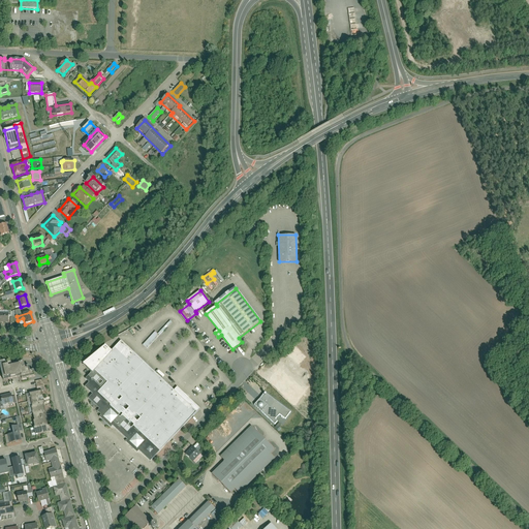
[(147,349),(159,336),(155,332),(143,345),(147,349)]
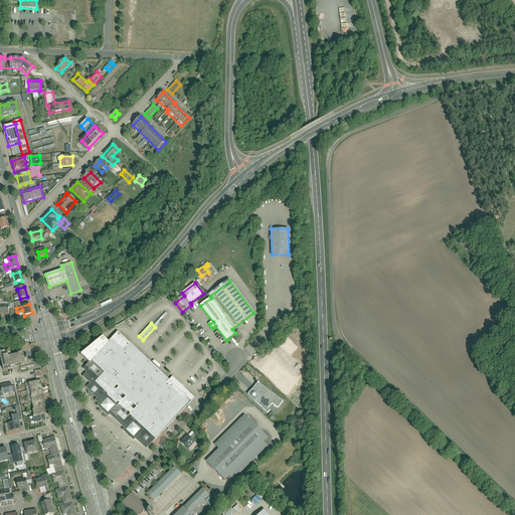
[(173,376),(170,379),(119,332),(113,338),(110,335),(101,345),(102,346),(94,356),(91,353),(80,365),(83,368),(89,372),(83,377),(92,383),(87,388),(98,398),(96,400),(99,403),(98,405),(109,416),(110,414),(124,427),(122,431),(134,442),(136,440),(147,450),(195,396),(173,376)]
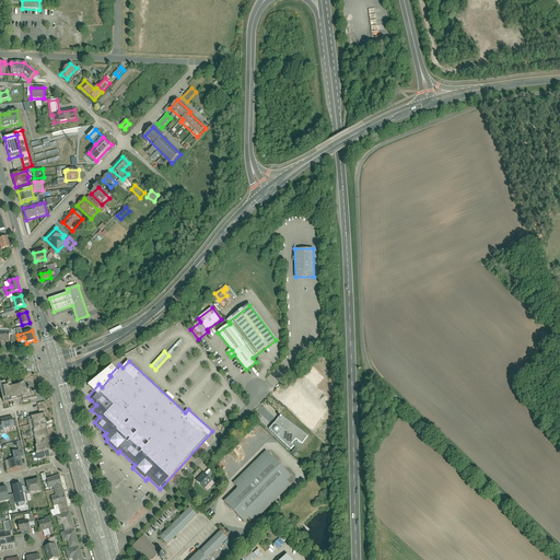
[(6,382),(0,383),(0,387),(4,405),(22,399),(23,403),(37,398),(34,387),(28,388),(26,382),(12,386),(11,383),(7,385),(6,382)]
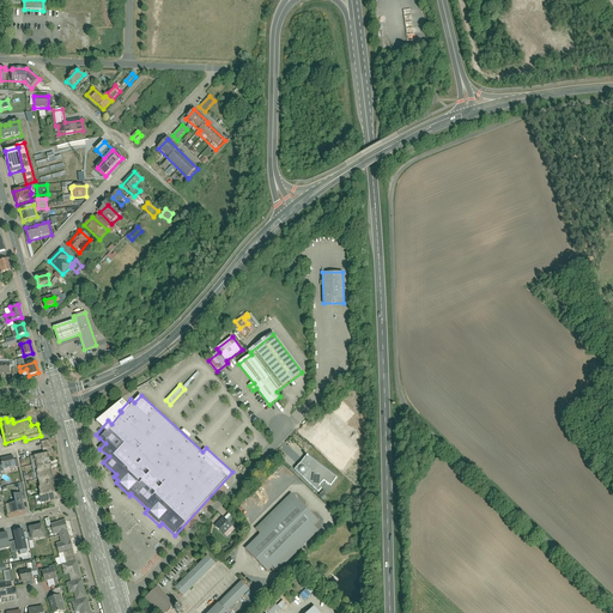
[(49,453),(35,456),(38,472),(37,472),(41,487),(40,489),(41,496),(40,496),(42,504),(55,501),(54,493),(55,492),(53,485),(55,484),(50,469),(53,468),(49,453)]
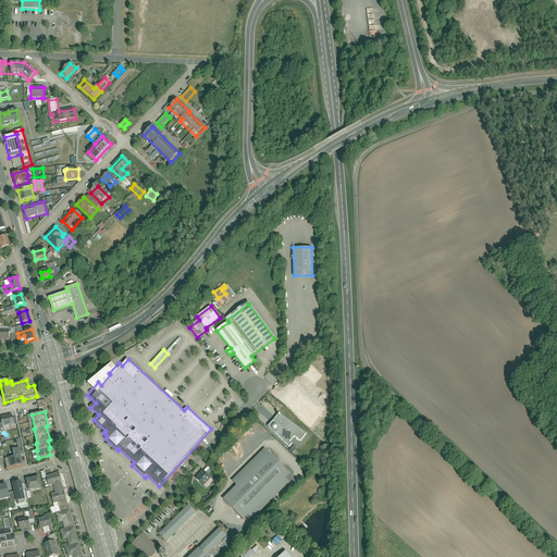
[(279,413),(273,421),(268,426),(288,447),(292,444),(289,442),(295,436),(300,441),(306,434),(279,413)]
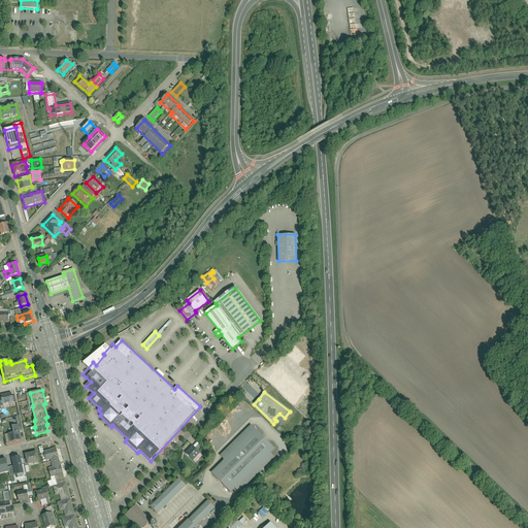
[(13,402),(11,393),(0,396),(3,405),(13,402)]
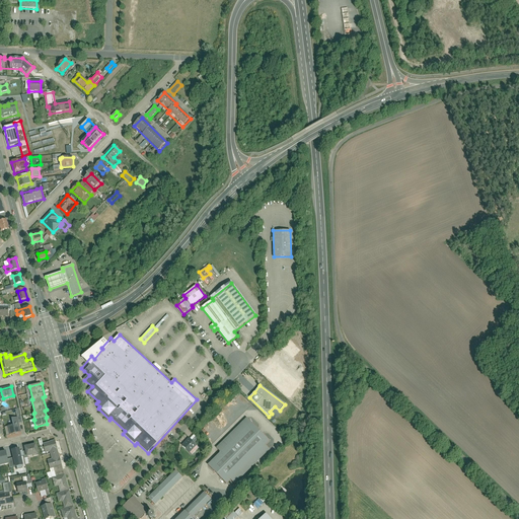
[(7,426),(9,435),(20,432),(17,418),(10,420),(11,425),(7,426)]
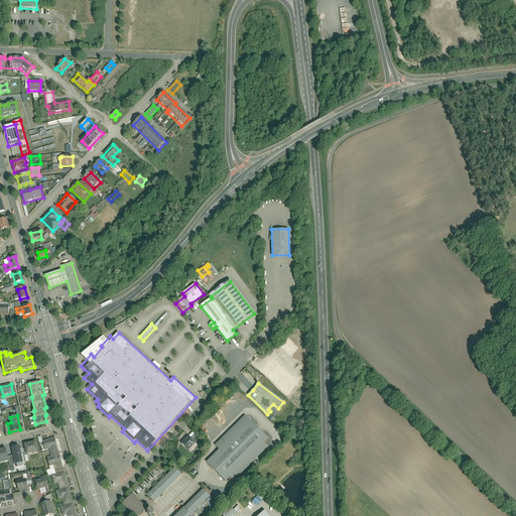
[(222,448),(209,462),(227,480),(236,481),(269,445),(265,441),(269,438),(246,415),(217,444),(222,448)]
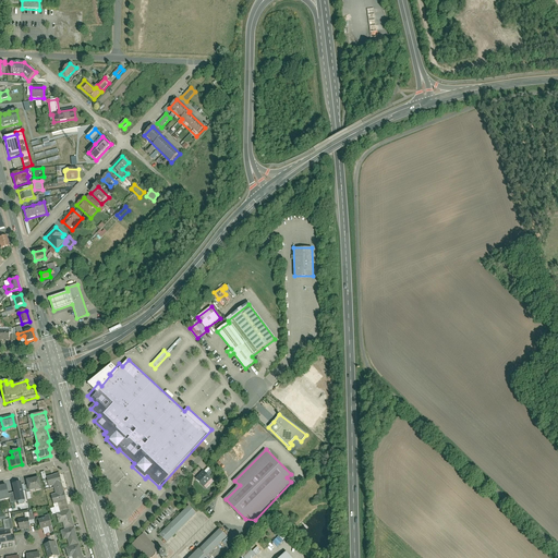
[(202,471),(194,478),(203,486),(210,478),(202,471)]
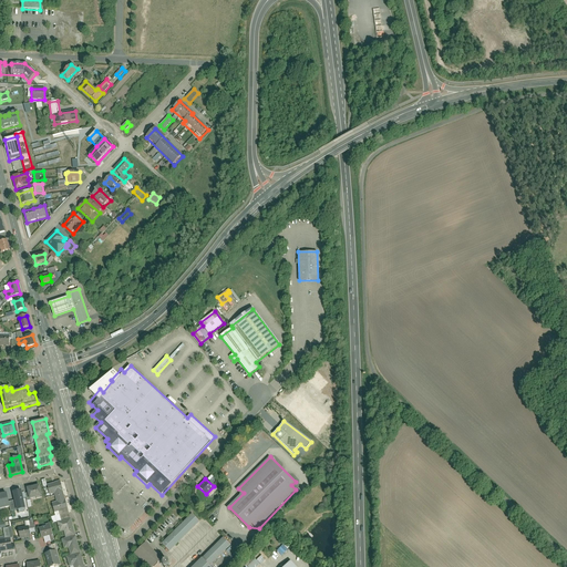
[(84,566),(61,481),(48,485),(50,494),(54,493),(57,502),(52,503),(54,512),(59,511),(62,521),(58,523),(60,531),(63,529),(65,538),(62,539),(65,549),(69,548),(71,556),(66,557),(70,566),(73,566),(84,566)]
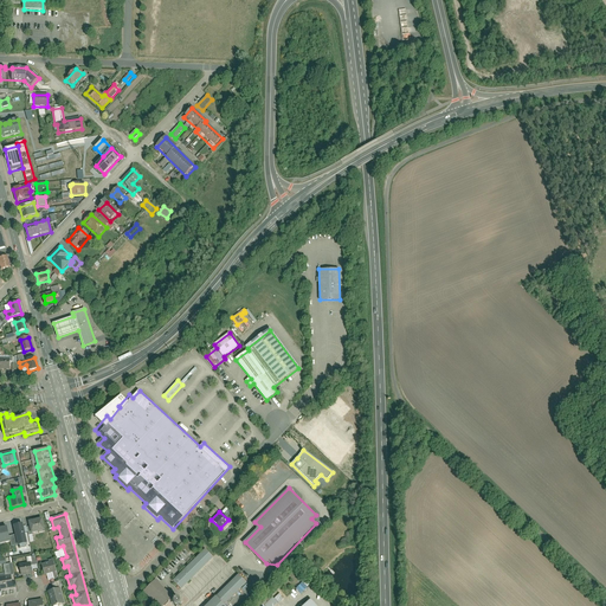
[(43,519),(28,522),(31,534),(45,530),(43,519)]
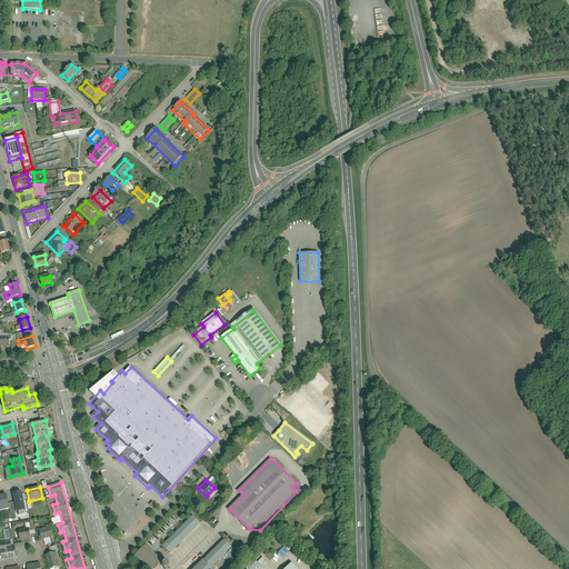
[(20,491),(12,493),(17,512),(26,510),(20,491)]
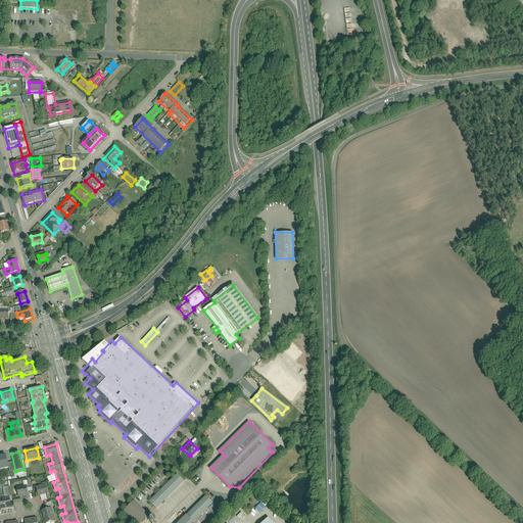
[(5,455),(0,456),(0,469),(9,468),(5,455)]
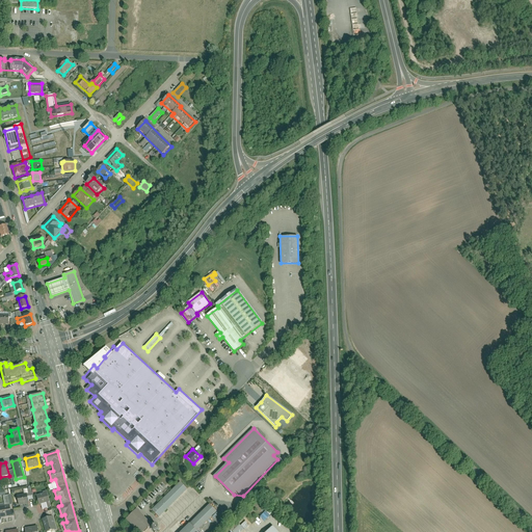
[(180,484),(152,511),(158,519),(187,491),(180,484)]
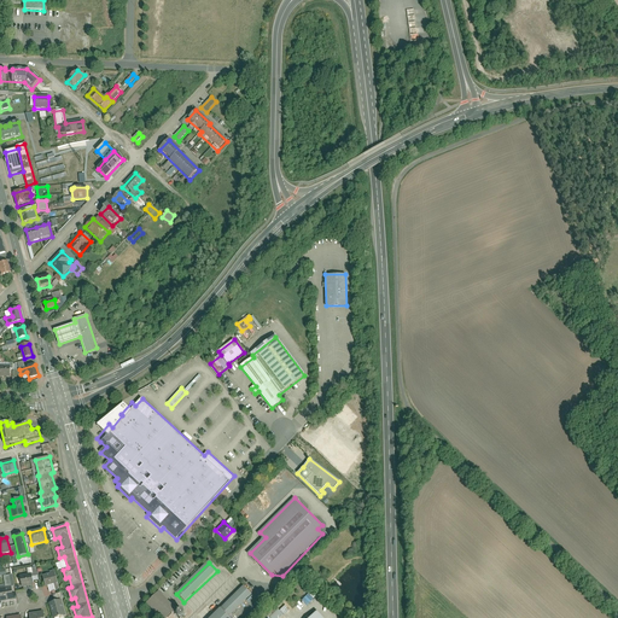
[(58,583),(54,572),(42,576),(45,587),(58,583)]
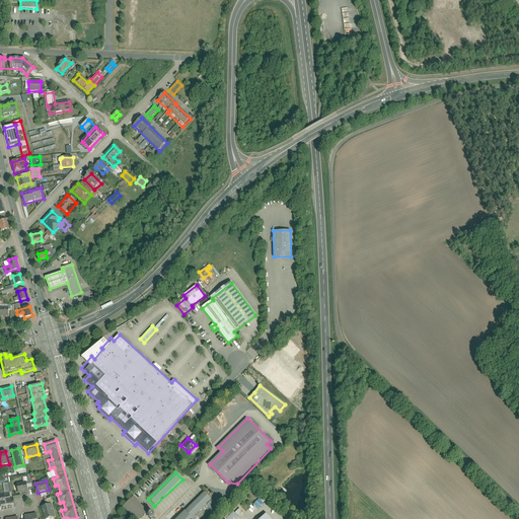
[(26,483),(17,484),(18,493),(27,491),(26,483)]
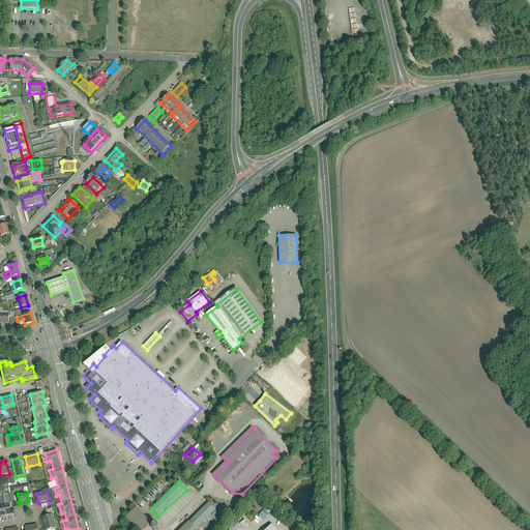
[(9,502),(0,503),(0,514),(11,513),(9,502)]
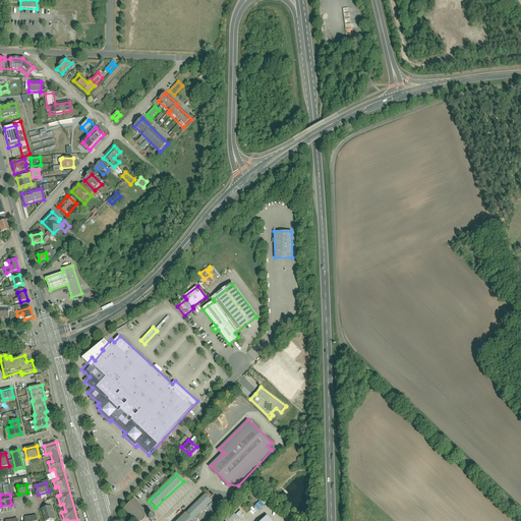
[(212,502),(205,496),(178,520),(193,520),(212,502)]
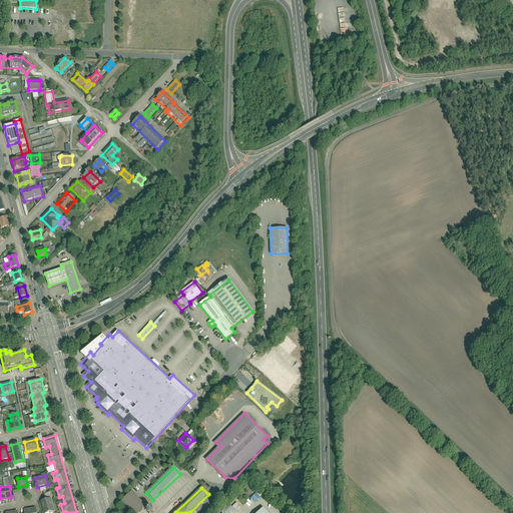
[(122,501),(133,512),(136,512),(144,506),(131,492),(122,501)]
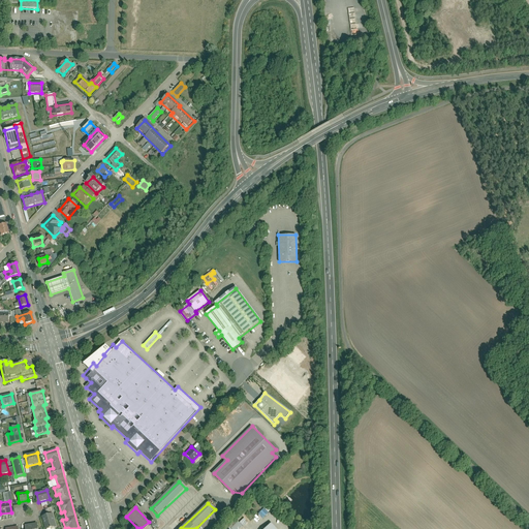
[(262,519),(269,512),(265,508),(258,515),(262,519)]
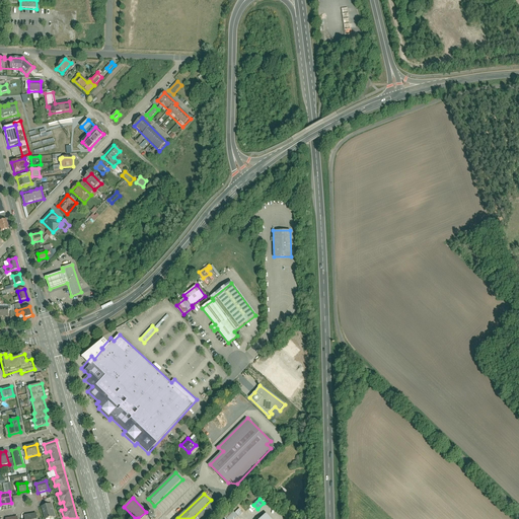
[(51,504),(41,507),(44,518),(47,518),(54,517),(51,504)]
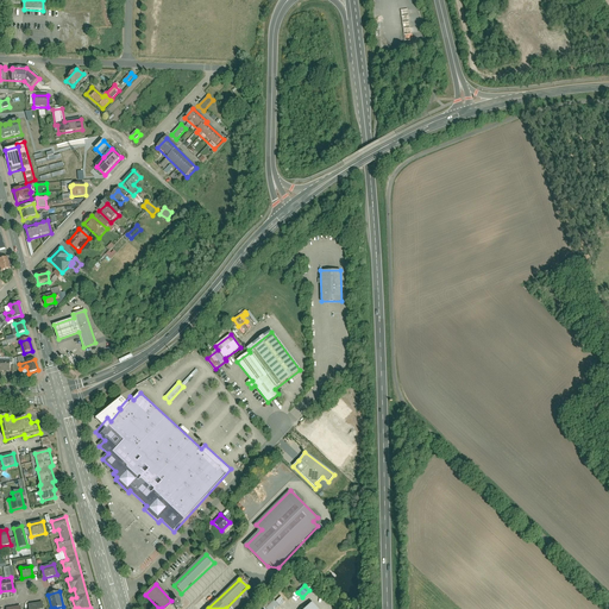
[(274,598),(264,608),(265,608),(276,608),(280,606),(274,598)]
